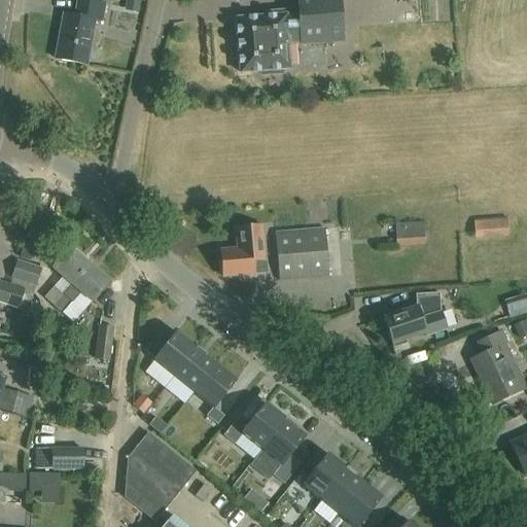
[(102,21),(105,4),(84,0),(78,0),(76,15),(64,13),(56,59),(86,64),(95,20),(102,21)]
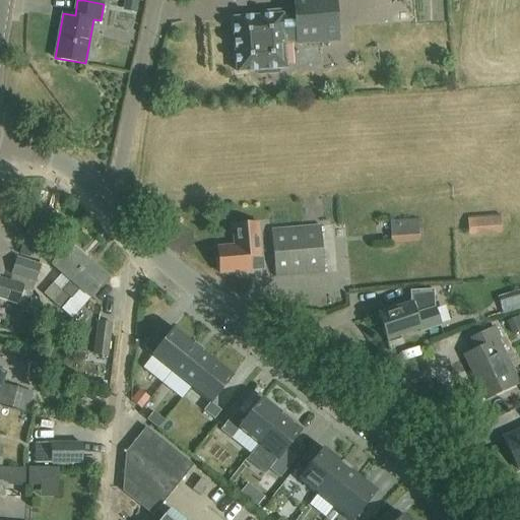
[(233,18),(237,72),(258,71),(258,74),(278,73),(278,69),(285,68),(283,42),(297,41),(298,44),(337,41),(334,0),(294,0),(295,14),(280,15),(279,11),(263,13),(263,16),(233,18)]
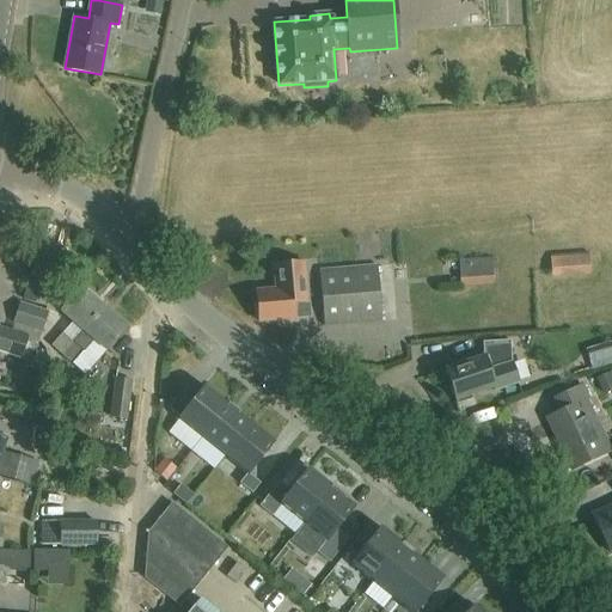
[(355,54),(359,75),(386,72),(383,50),(355,54)]
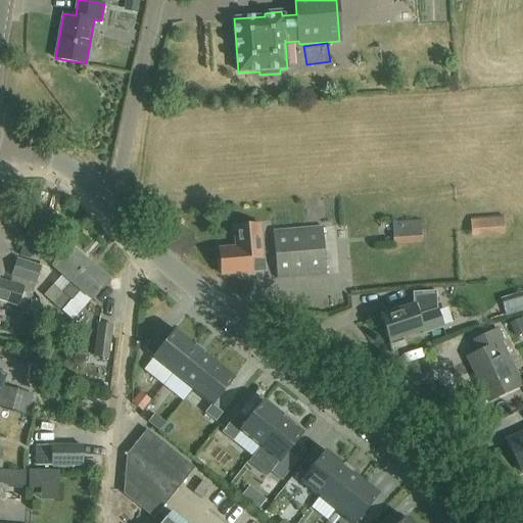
[(471,237),(505,235),(503,216),(471,218),(471,237)]
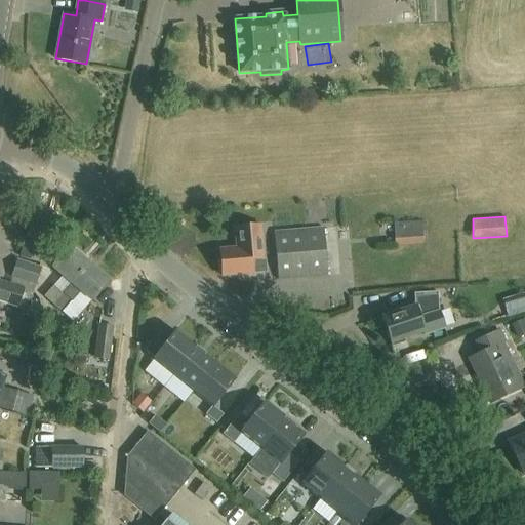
[(422,243),(423,242),(422,220),(394,221),(395,246),(422,245),(422,243)]
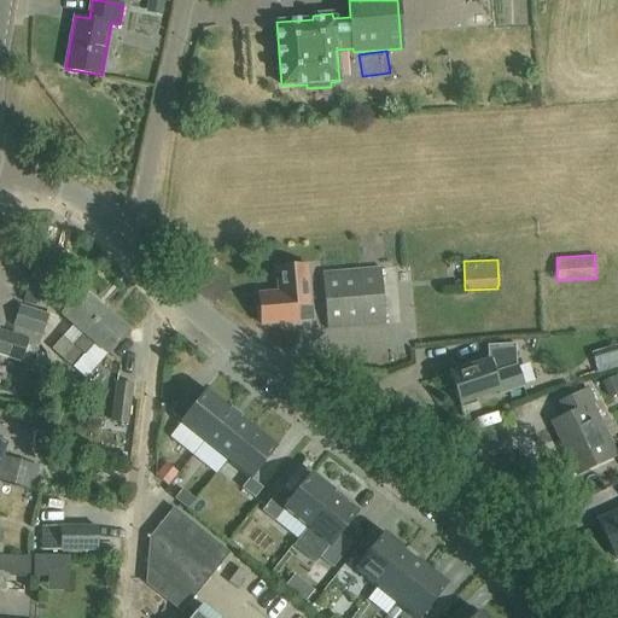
[(23,303),(47,310),(48,310),(59,273),(35,266),(23,303)]
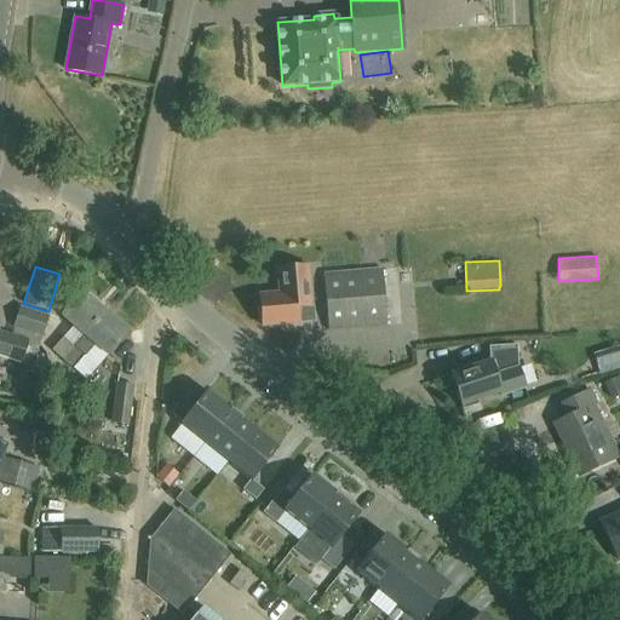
[(298,320),(313,319),(309,267),(277,269),(280,293),(260,294),(263,326),(298,323),(298,320)]
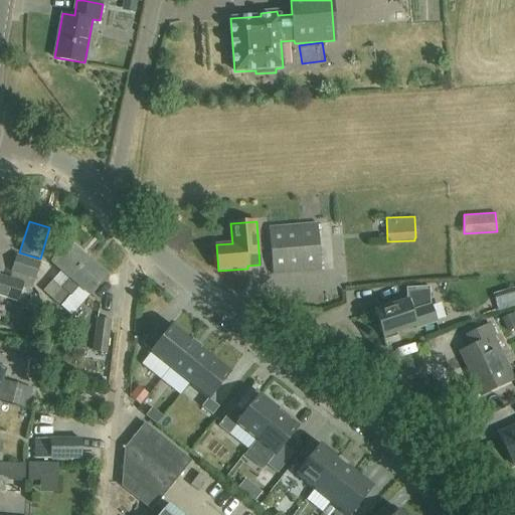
[(321,271),(318,224),(270,227),(274,274),(321,271)]
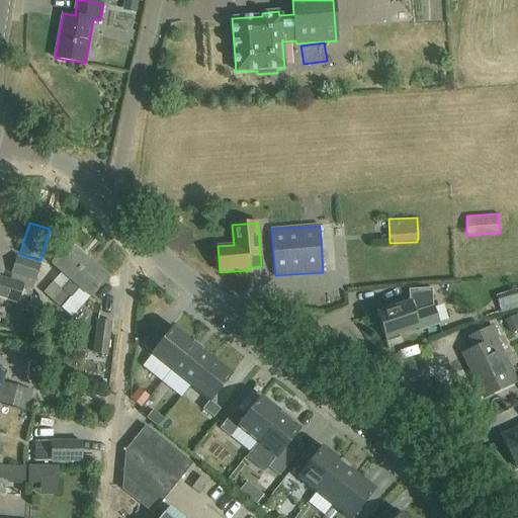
[(1,236),(0,238),(0,250),(9,254),(14,240),(1,236)]
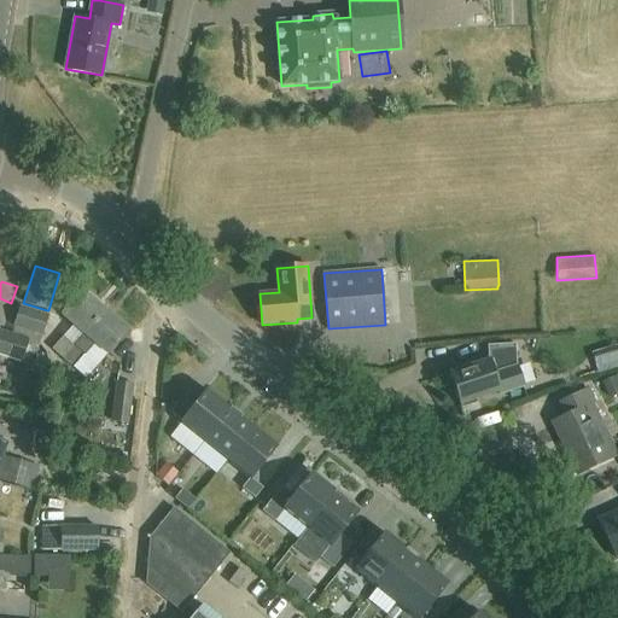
[(62,360),(105,310),(82,291),(62,315),(74,326),(64,337),(63,336),(50,350),(62,360)]
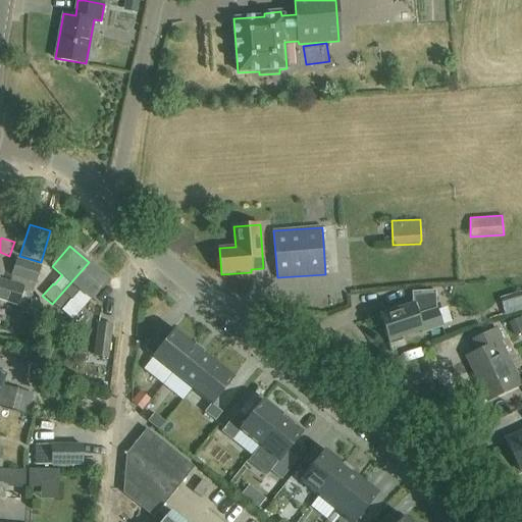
[(38,283),(43,268),(18,260),(13,276),(38,283)]
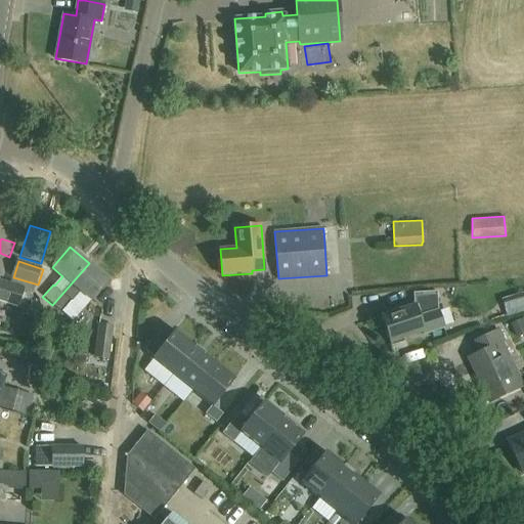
[(61,313),(79,293),(89,301),(107,279),(89,263),(52,305),(61,313)]
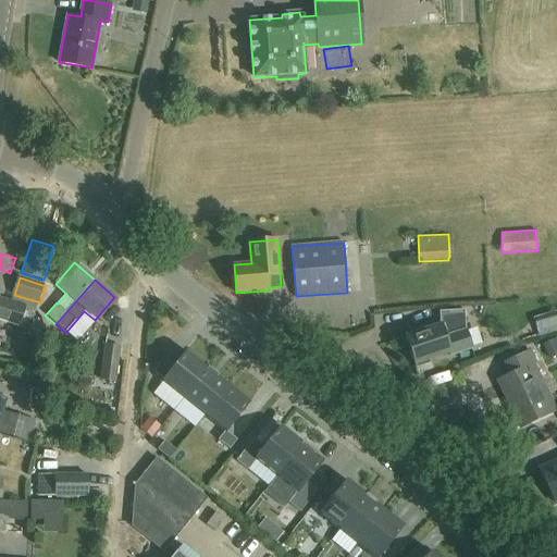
[(0,297),(0,293),(0,292),(0,291),(0,319),(20,325),(26,306),(0,297)]
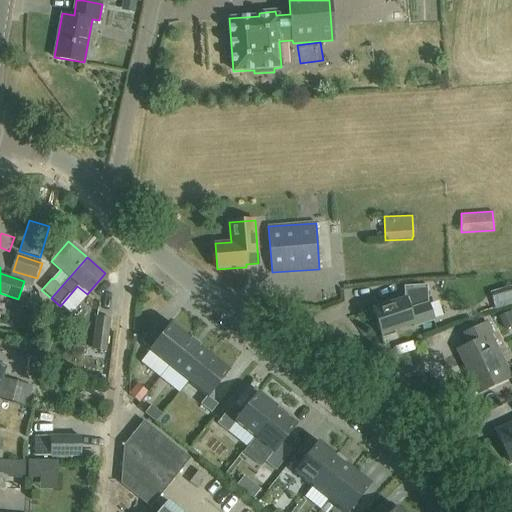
[(380,334),(411,323),(412,326),(433,319),(427,302),(426,302),(426,285),(403,285),(404,297),(372,308),(380,334)]
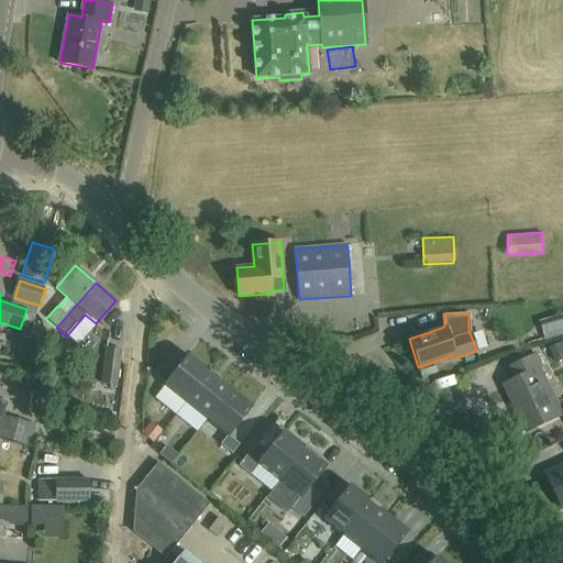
[(555,364),(562,360),(562,341),(562,342),(549,348),(555,364)]
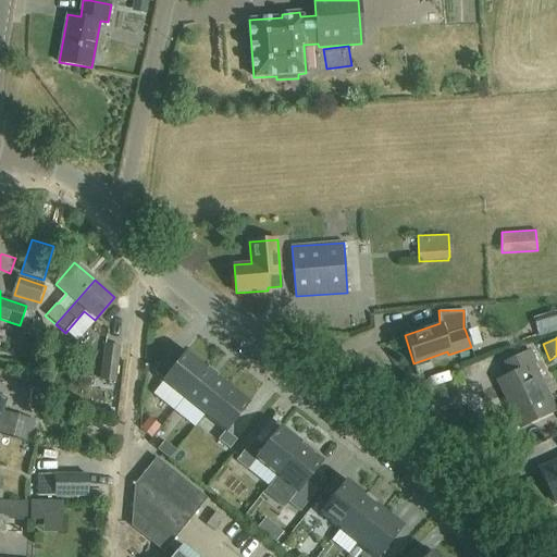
[(116,382),(121,346),(106,345),(100,380),(116,382)]
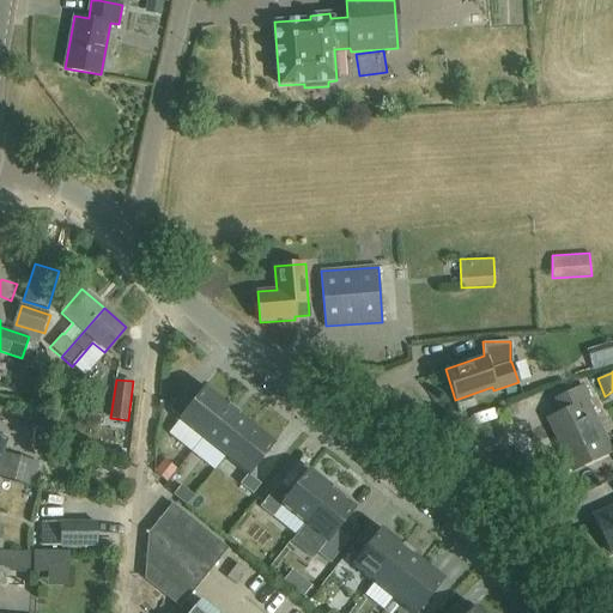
[(606,455),(582,402),(589,399),(583,384),(554,398),(562,412),(547,418),(571,471),(606,455)]
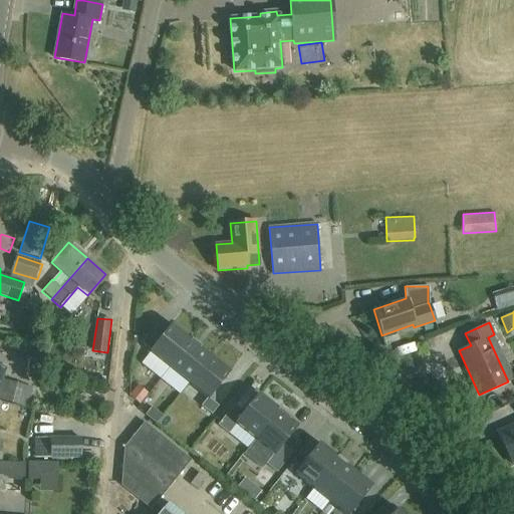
[(169,367),(191,340),(172,324),(158,342),(148,334),(141,342),(151,350),(150,352),(169,367)]
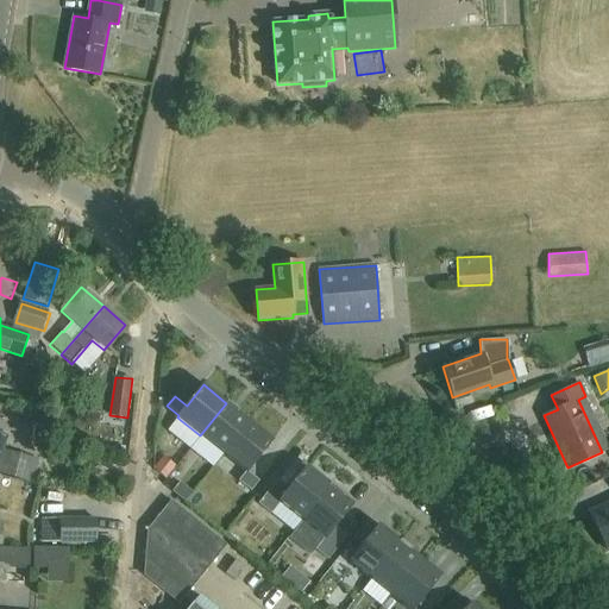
[(227,402),(226,403),(200,435),(224,454),(250,421),(237,412),(238,412),(227,402)]
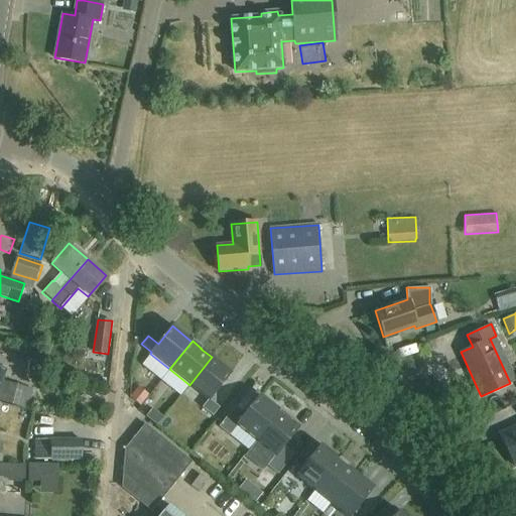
[(212,357),(189,385),(208,400),(202,407),(213,416),(220,407),(210,399),(231,373),(212,357)]
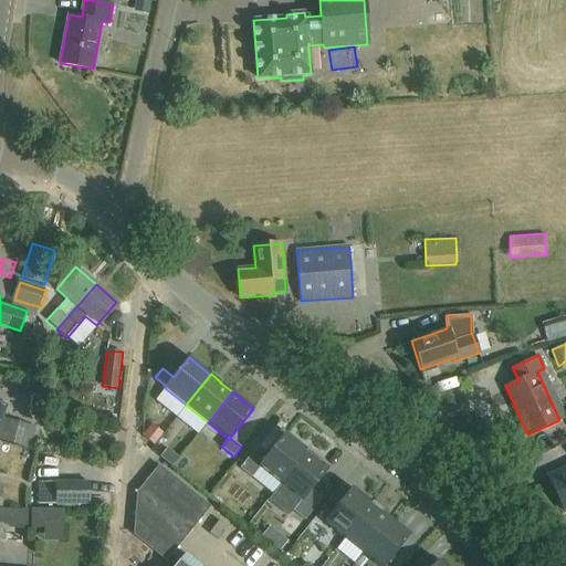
[(35,427),(4,418),(0,433),(0,440),(3,441),(30,449),(35,427)]
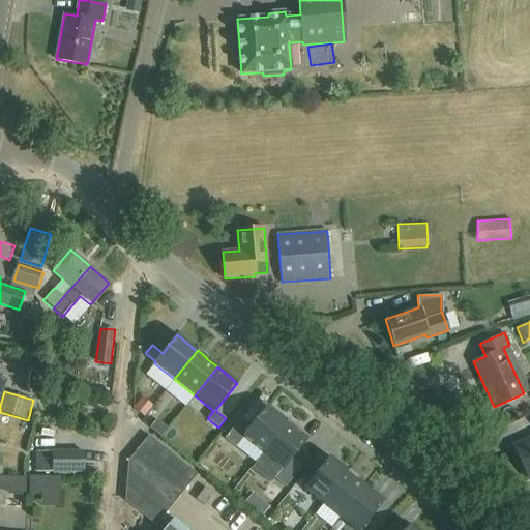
[(133,408),(144,417),(153,406),(142,396),(133,408)]
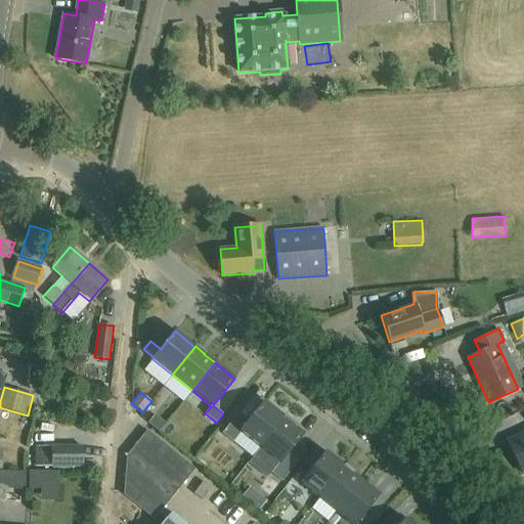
[(234,441),(241,433),(259,448),(284,418),(264,402),(250,420),(239,411),(223,432),(234,441)]
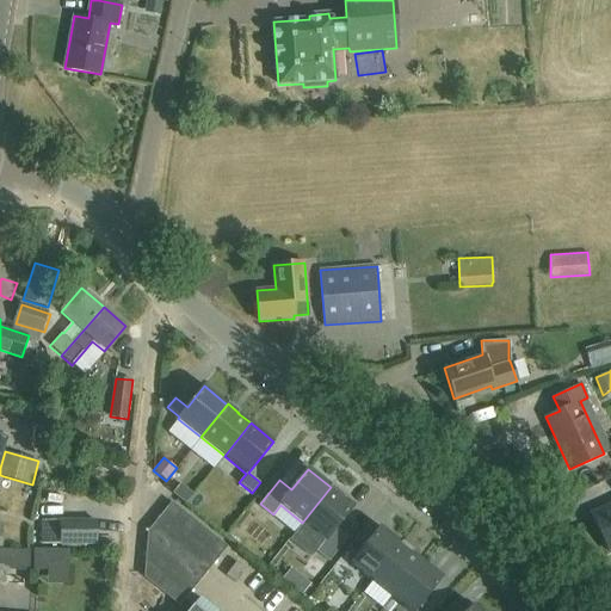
[(173,494),(185,504),(193,494),(181,485),(173,494)]
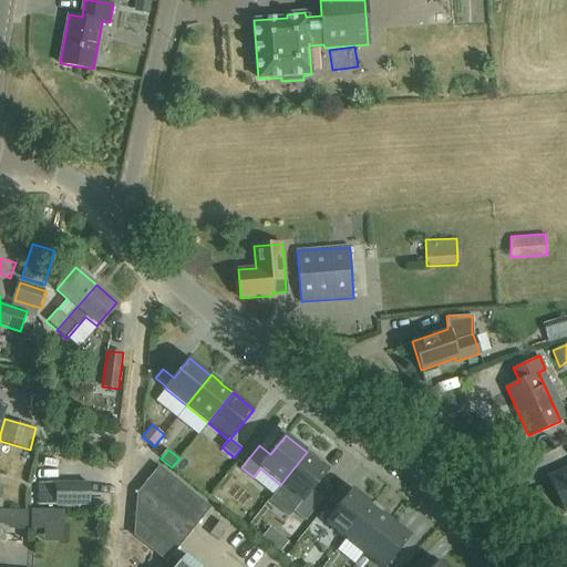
[(313,488),(329,470),(319,463),(320,462),(307,452),(280,485),(301,502),(295,509),(307,519),(325,497),(313,488)]
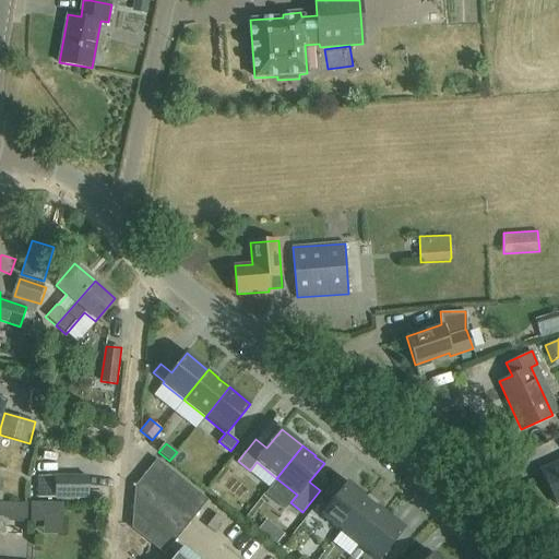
[(207,500),(157,460),(135,486),(132,527),(164,554),(207,500)]
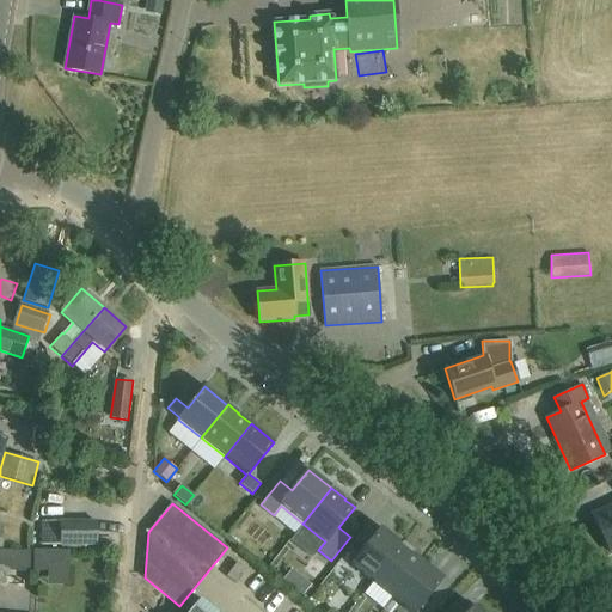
[(611,505),(592,514),(611,554),(611,552),(611,505)]
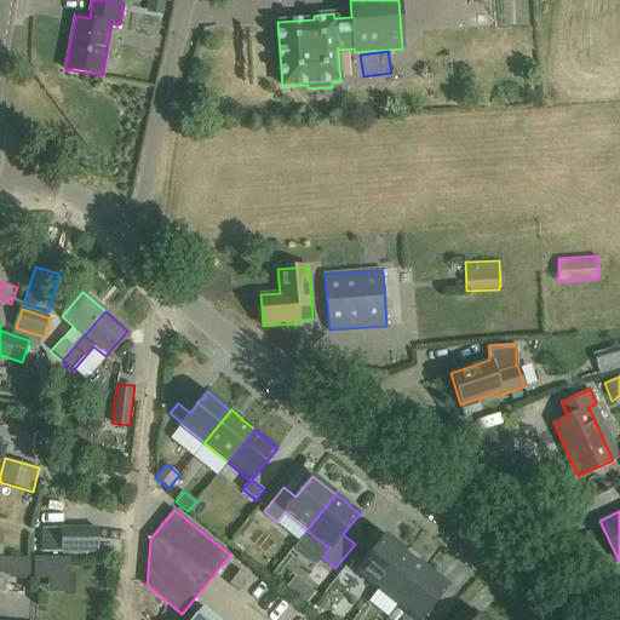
[(61,528),(61,552),(98,552),(98,528),(61,528)]
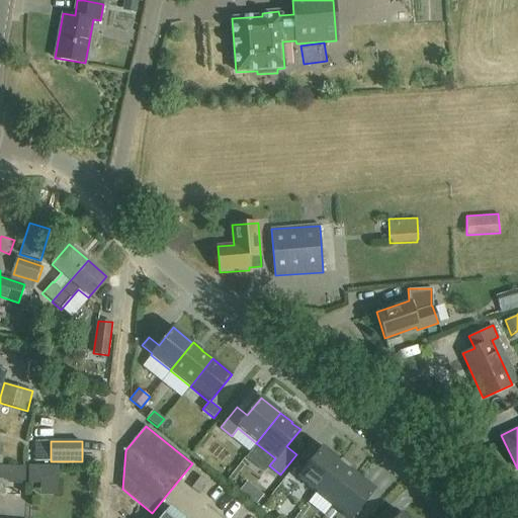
[(322,446),(296,478),(315,493),(340,460),(322,446)]
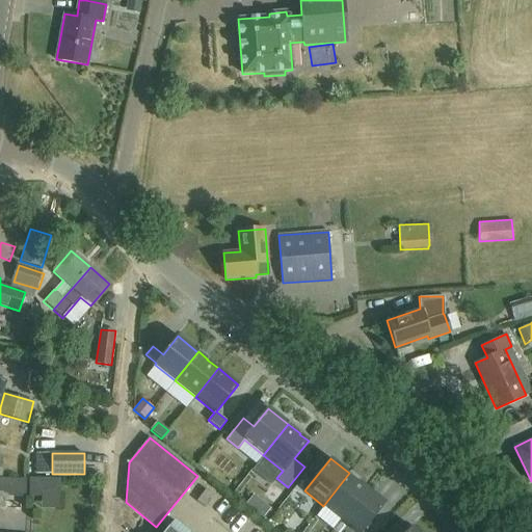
[(349,473),(323,506),(341,520),(367,487),(358,481),(358,480),(349,473)]
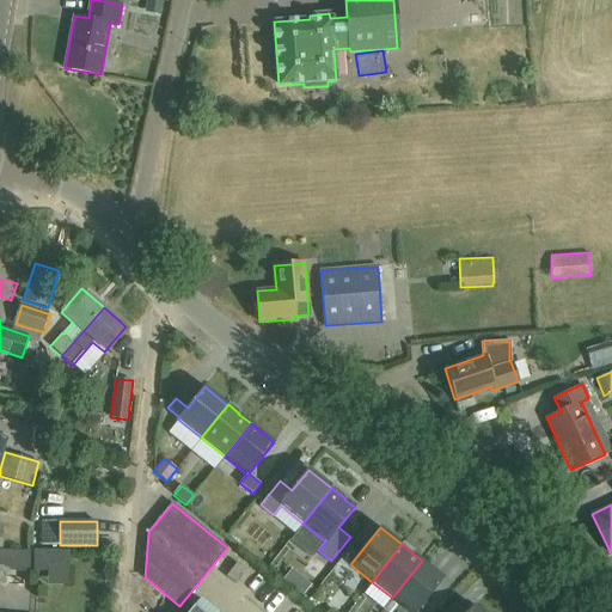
[(318,558),(311,571),(324,580),(331,567),(318,558)]
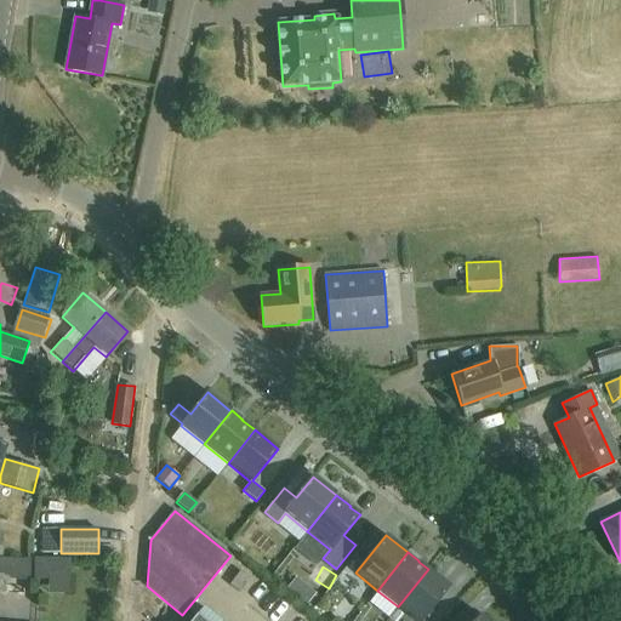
[(428,569),(398,607),(415,620),(422,620),(450,587),(428,569)]
